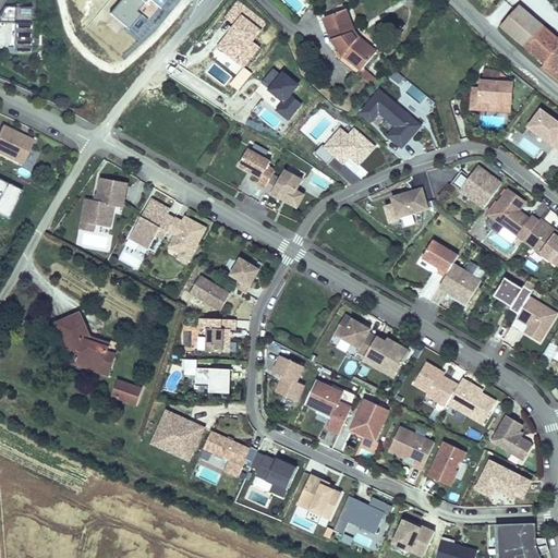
[(557,36),(518,4),(499,26),(544,61),(546,67),(557,75),(557,36)]
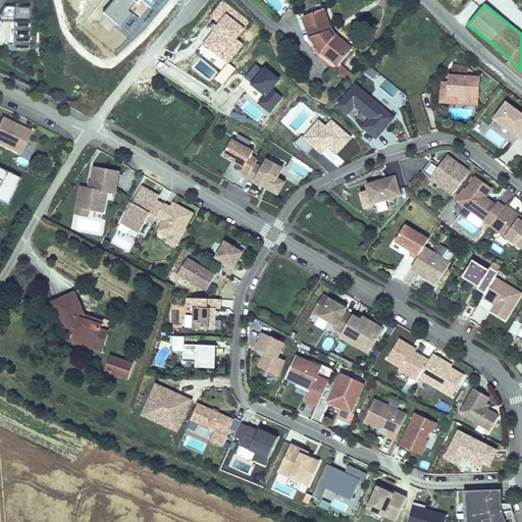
[(31,6),(14,5),(12,49),(29,50),(31,6)]
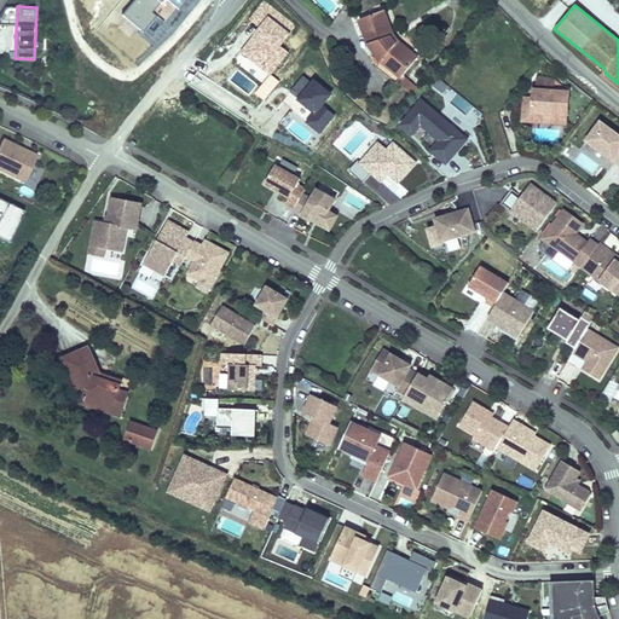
[(385,7),(357,17),(366,38),(377,59),(399,75),(417,53),(394,34),(385,7)]
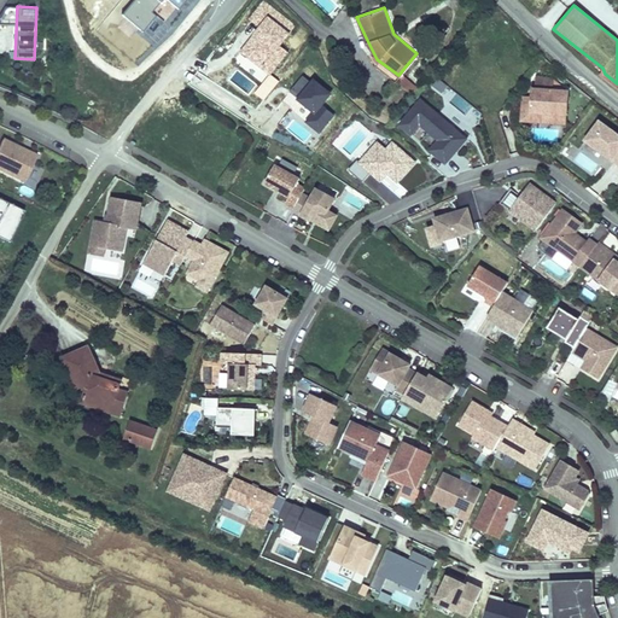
[(567,124),(570,89),(554,88),(554,75),(531,74),(531,94),(522,93),(520,121),(567,124)]
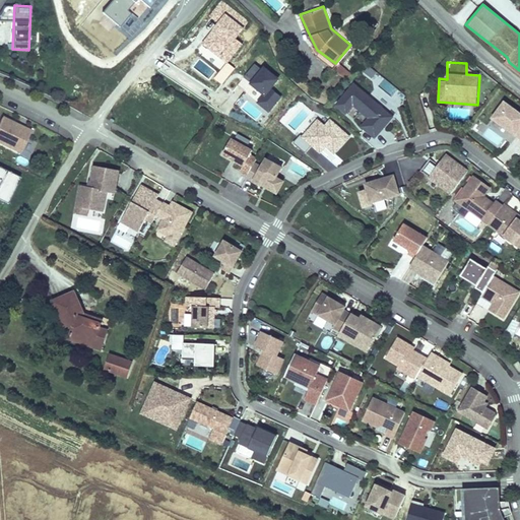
[(251,83),(250,85),(263,98),(258,104),(267,113),(280,99),(270,89),(278,80),(265,68),(262,71),(255,65),(244,77),(251,83)]
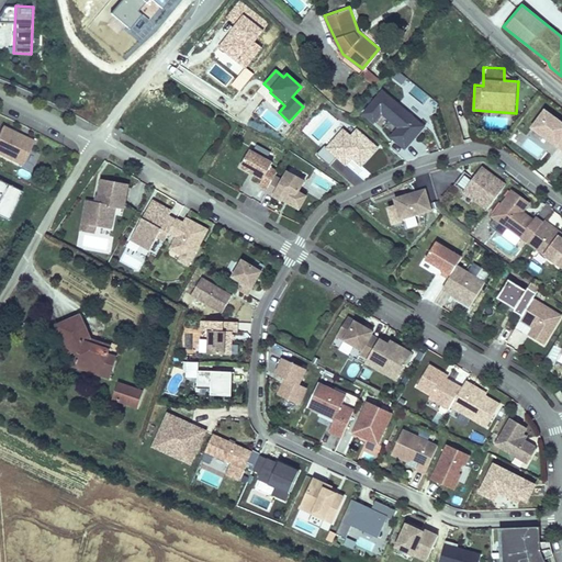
[(381,80),(369,71),(364,77),(377,86),(381,80)]
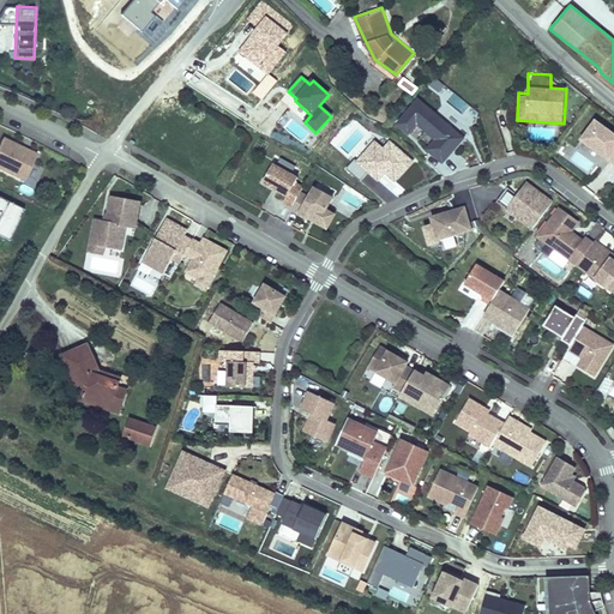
[(435,78),(429,86),(439,94),(445,86),(435,78)]
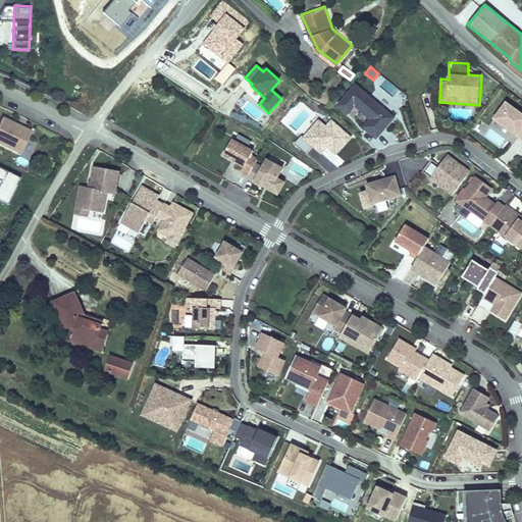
[(395,114),(354,81),(335,103),(347,112),(354,104),(368,116),(361,124),(375,137),(395,114)]
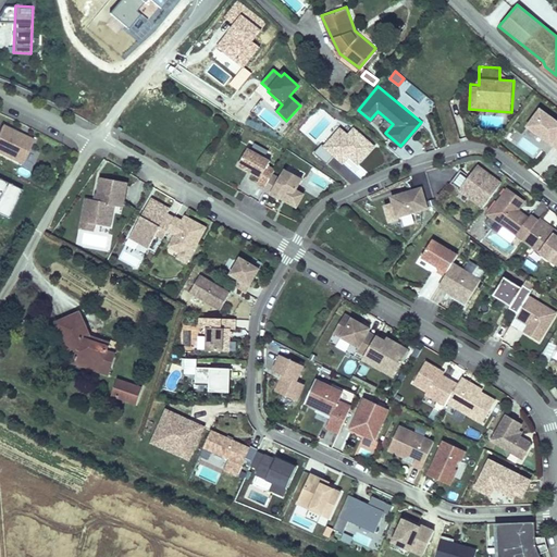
[(556,118),(541,107),(528,124),(549,140),(553,135),(556,138),(556,118)]
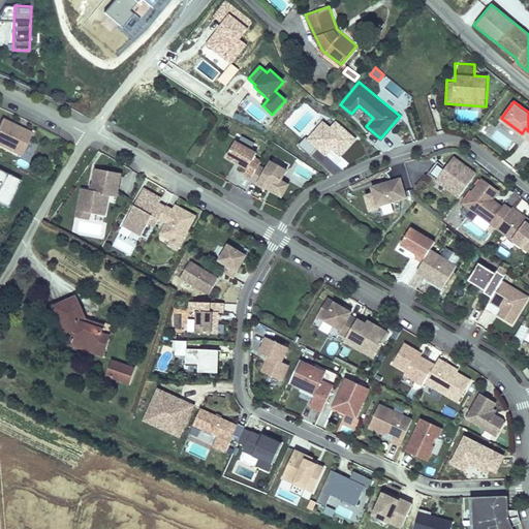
[(2,119),(0,123),(0,145),(22,155),(32,133),(2,119)]
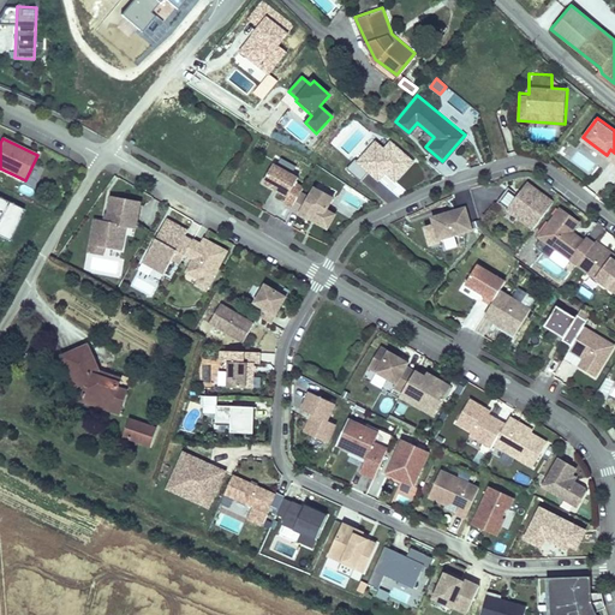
[(346,169),(360,183),(368,174),(377,183),(384,174),(395,184),(413,162),(390,142),(383,149),(375,142),(357,161),(354,160),(346,169)]
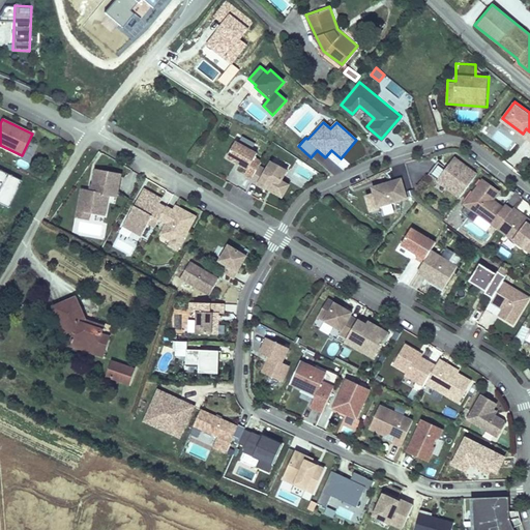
[(235,140),(226,155),(235,160),(236,158),(239,160),(238,162),(246,167),(244,173),(252,177),(259,164),(261,159),(254,155),(256,151),(235,140)]
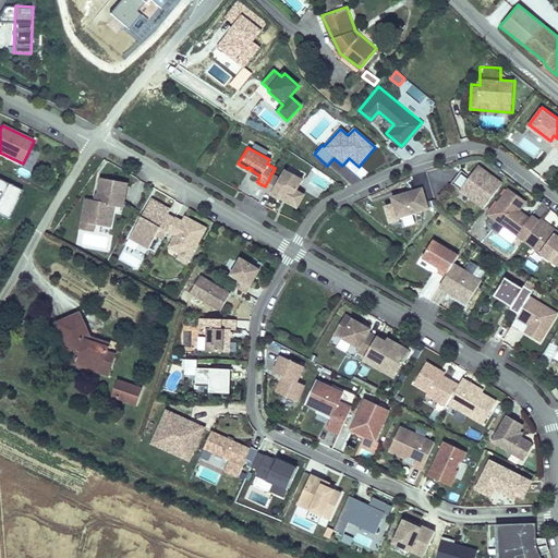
[(470,177),(460,190),(484,207),(501,182),(477,165),(470,177)]
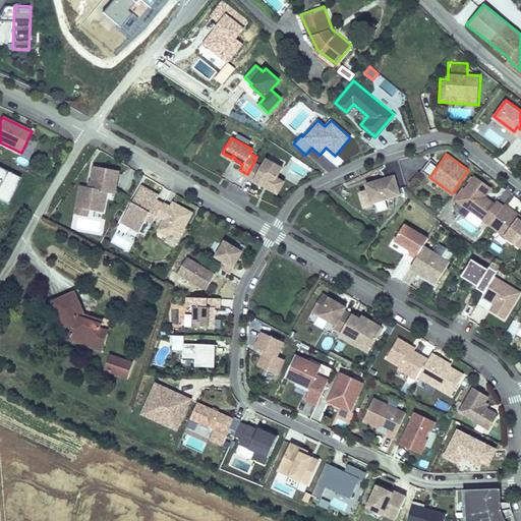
[(247,174),(246,176),(261,184),(262,182),(264,179),(272,183),(276,175),(282,166),(266,157),(262,165),(254,161),(247,174)]
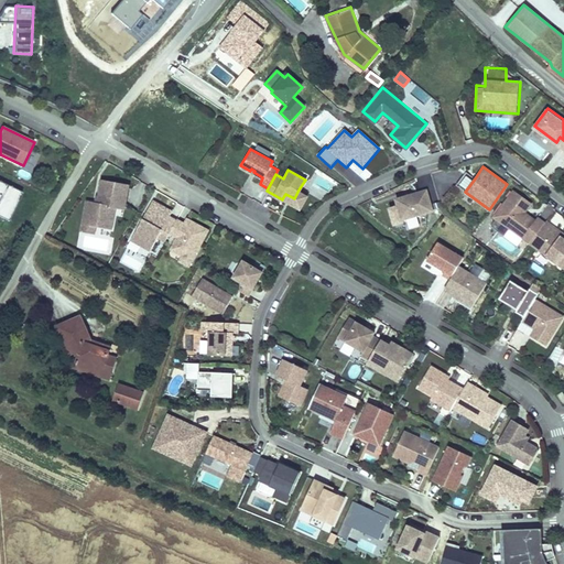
[(475,179),(466,172),(456,186),(465,192),(475,179)]
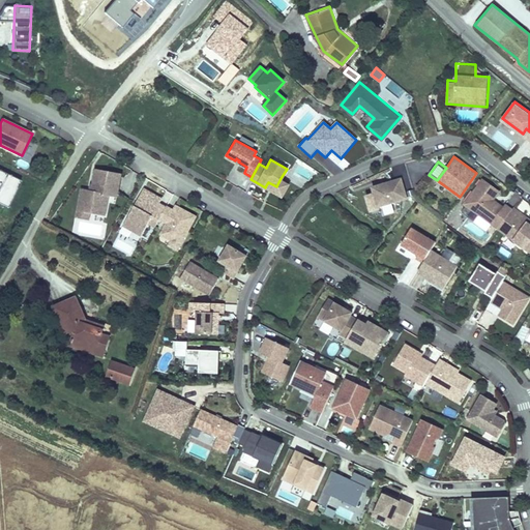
[(91,190),(81,188),(77,212),(90,215),(91,211),(105,213),(108,193),(116,194),(119,172),(95,168),(91,190)]
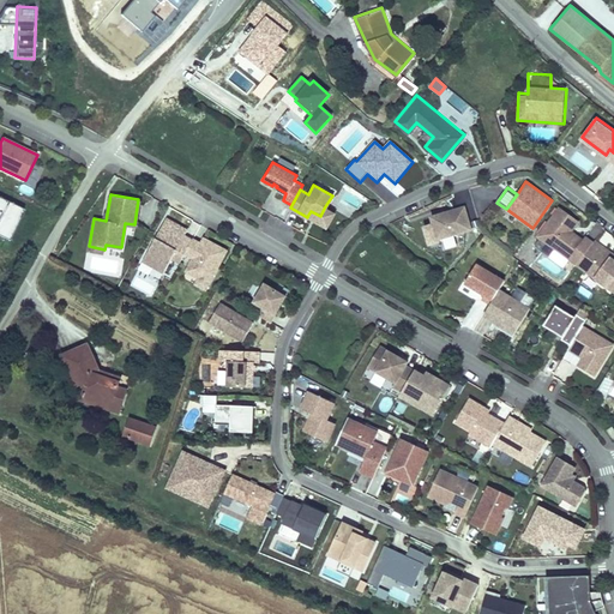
[(24,210),(0,197),(0,235),(10,240),(24,210)]
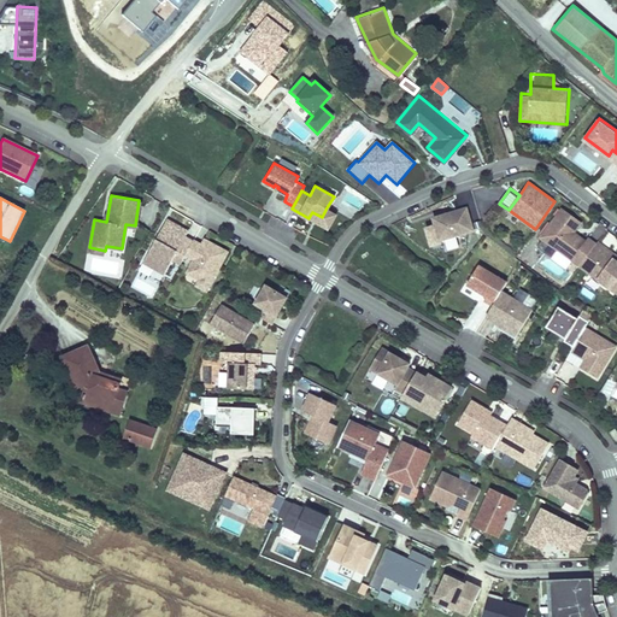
[(560,206),(539,236),(580,266),(597,244),(586,236),(585,239),(576,233),(583,222),(560,206)]
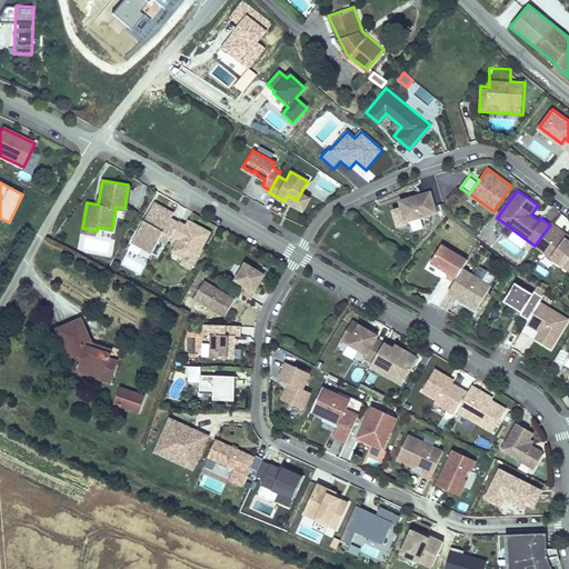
[(288,196),(286,199),(302,209),(310,197),(301,191),(297,200),(288,196)]
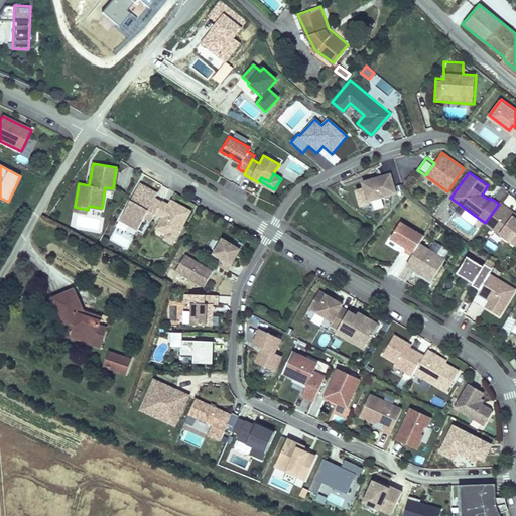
[(390,174),(360,183),(362,189),(355,191),(360,211),(370,208),(369,203),(396,196),(390,174)]
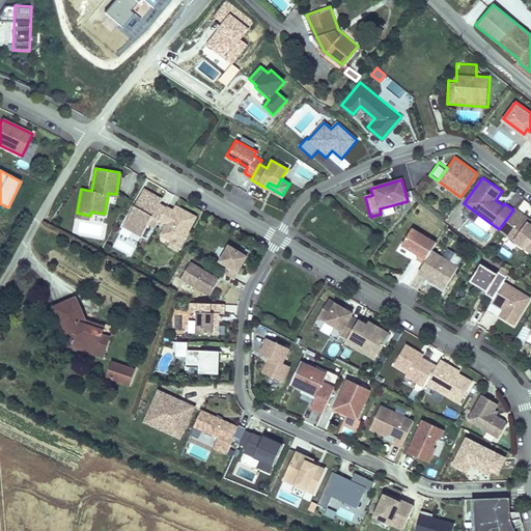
[(143,188),(123,225),(142,234),(148,222),(156,226),(160,218),(166,206),(159,202),(161,198),(143,188)]
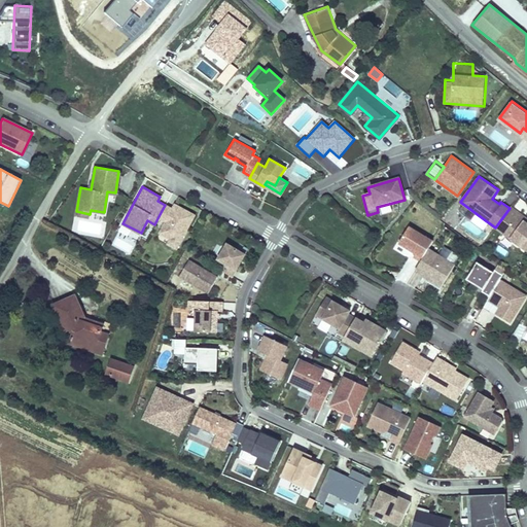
[(195,214),(174,203),(172,208),(165,204),(159,216),(166,220),(161,230),(172,235),(168,242),(176,247),(195,214)]
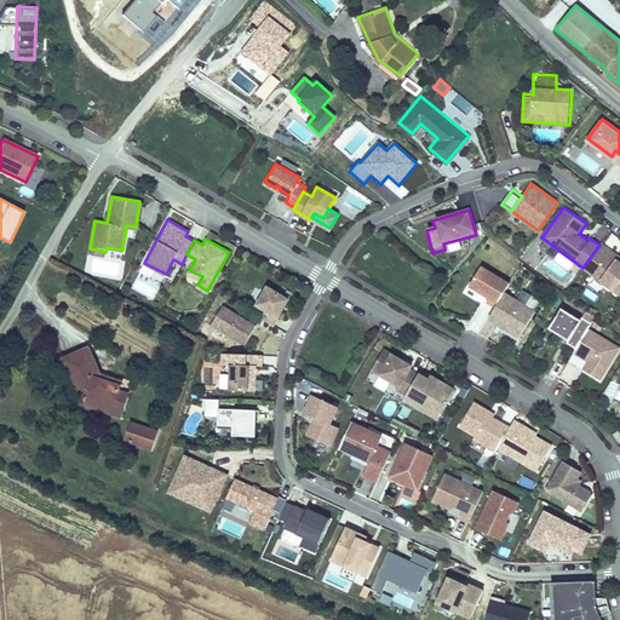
[(449,252),(460,248),(459,241),(447,244),(449,252)]
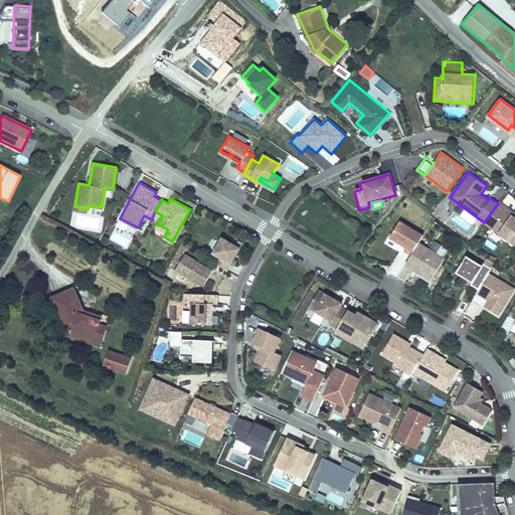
[(514,244),(514,216),(509,211),(511,209),(500,201),(498,203),(484,222),(514,244)]
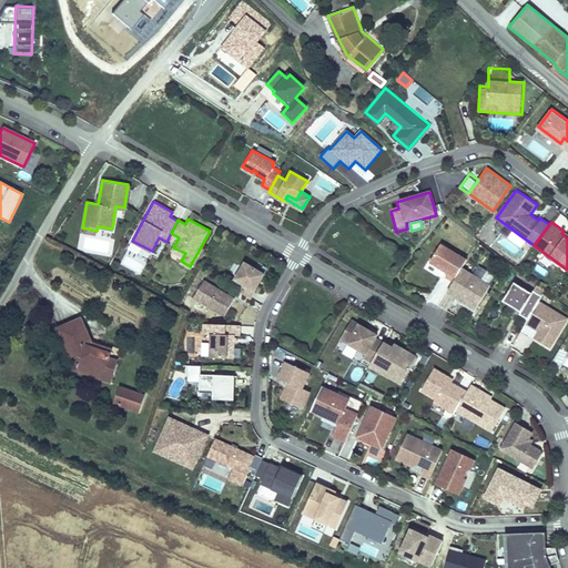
[(462,270),(466,261),(440,245),(429,263),(447,274),(445,277),(454,283),(462,270)]
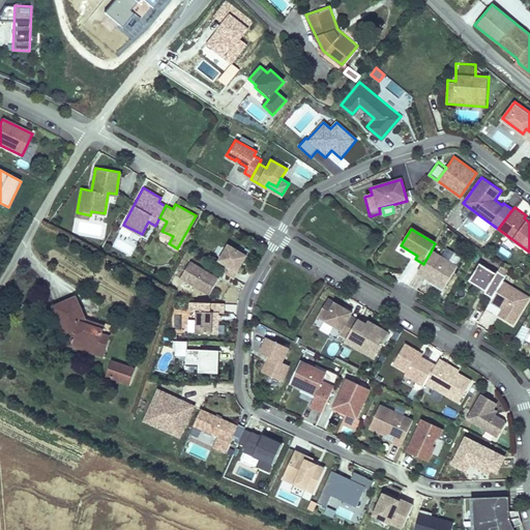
[(226,262),(222,268),(233,275),(241,261),(239,260),(241,257),(243,258),(246,253),(229,242),(219,258),(226,262)]
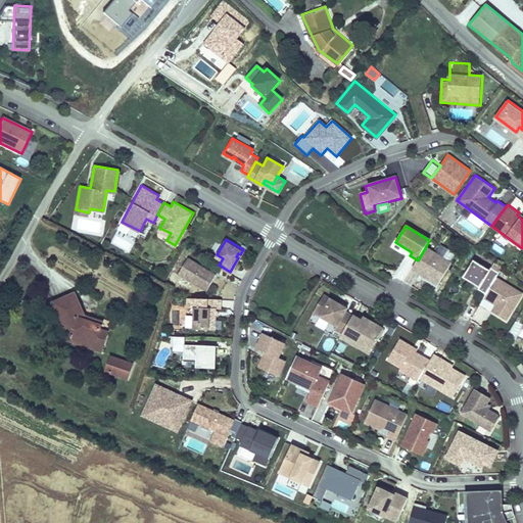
[(438,287),(457,256),(440,247),(436,254),(425,248),(418,260),(411,272),(430,282),(438,287)]
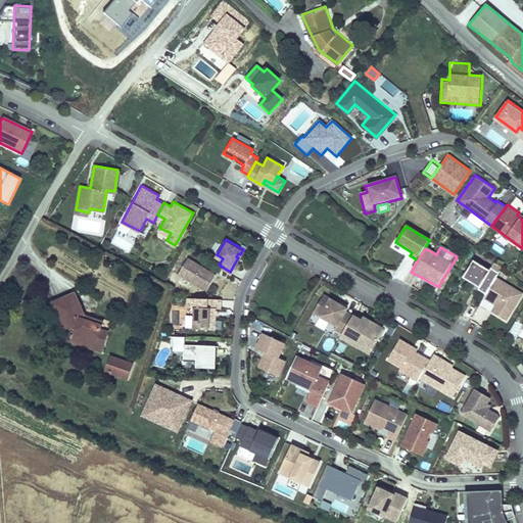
[(216,275),(187,258),(178,274),(206,290),(216,275)]
